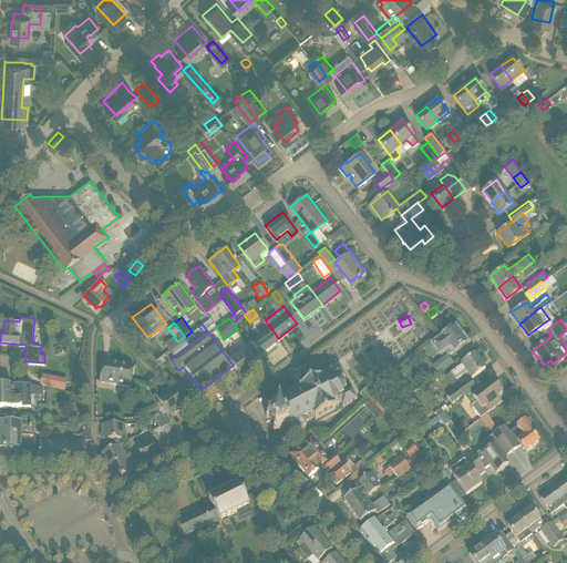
[(278,338),(269,325),(268,325),(250,339),(260,351),(278,338)]
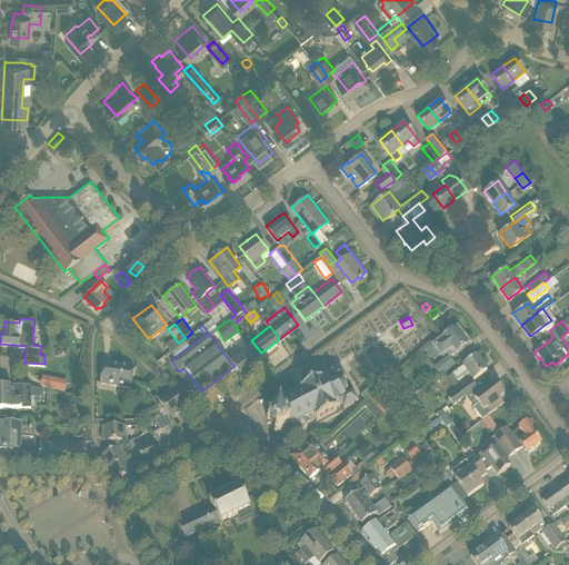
[(446,349),(448,353),(449,354),(450,354),(467,340),(457,327),(435,344),(441,353),(446,349)]
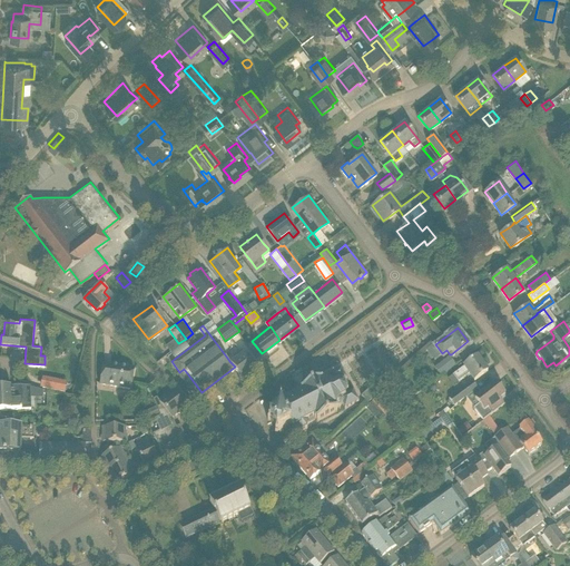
[(259,370),(253,361),(242,347),(234,352),(236,355),(229,361),(235,367),(245,381),(259,370)]
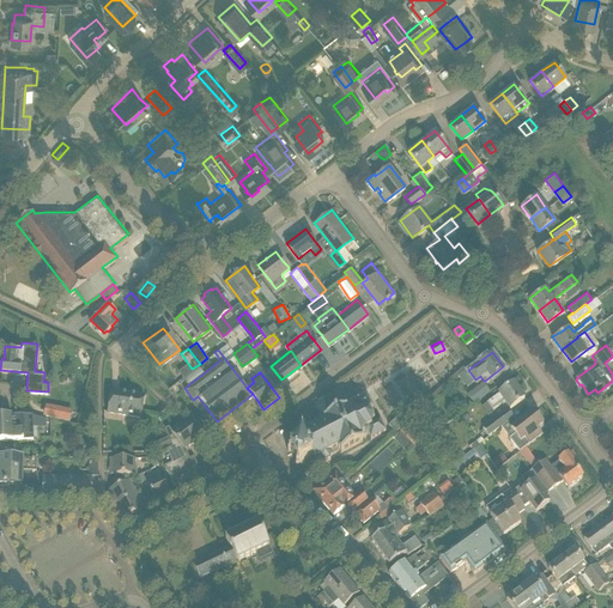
[(484,381),(483,380),(466,391),(473,400),(477,397),(490,388),(485,381),(484,381)]
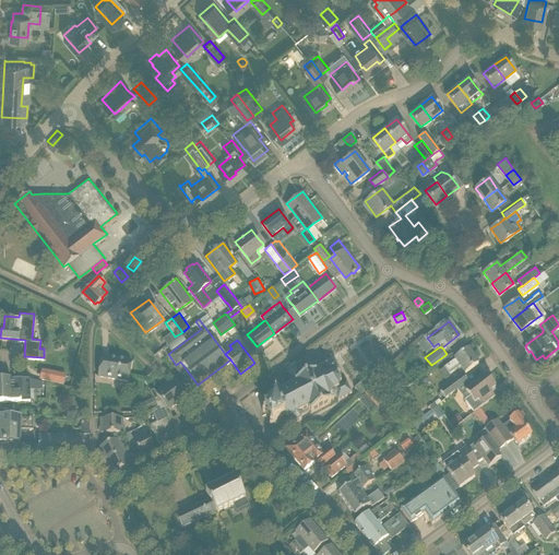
[(478,361),(467,347),(444,365),(449,370),(459,363),(464,370),(478,361)]
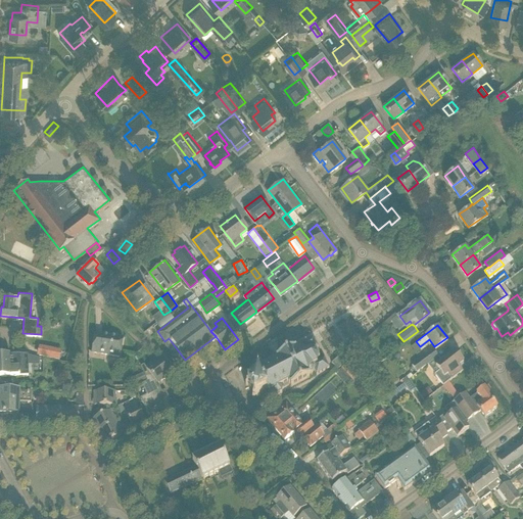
[(92,349),(120,354),(123,335),(108,333),(108,335),(94,333),(92,349)]
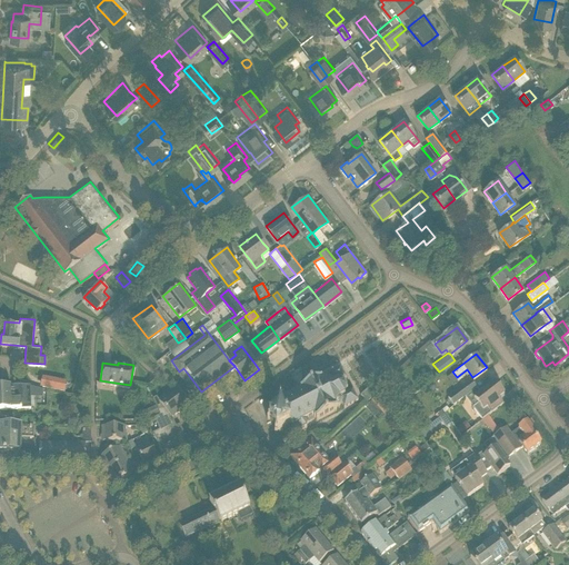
[(267,416),(269,417),(275,427),(275,429),(277,430),(277,428),(288,423),(290,423),(291,425),(296,423),(297,425),(301,427),(307,424),(308,419),(315,416),(316,418),(336,407),(335,404),(338,404),(338,405),(339,404),(340,399),(343,405),(357,398),(351,387),(343,392),(346,387),(347,387),(347,386),(346,386),(343,380),(345,379),(342,379),(342,380),(338,379),(346,375),(340,365),(327,373),(329,377),(325,377),(322,382),(320,377),(300,388),(302,393),(295,397),(293,395),(289,393),(285,395),(283,400),(285,403),(280,405),(280,406),(277,407),(278,409),(270,414),(268,414),(267,416)]
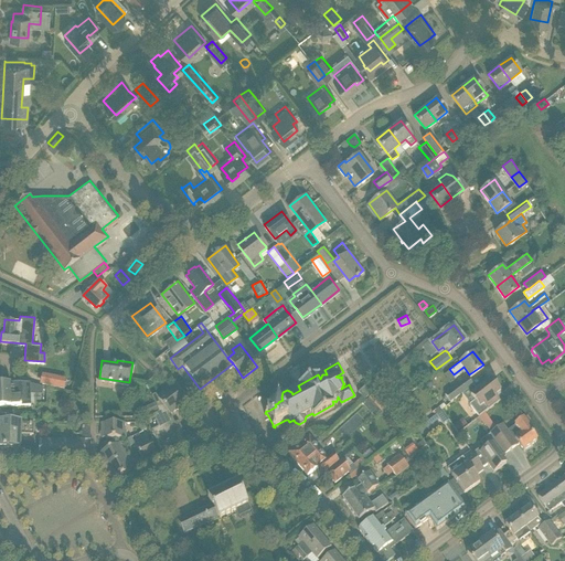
[(50,383),(60,385),(62,374),(52,372),(50,383)]
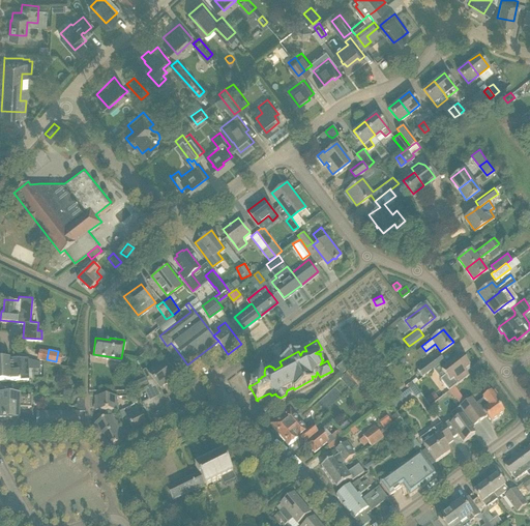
[(417,368),(422,374),(443,358),(439,352),(417,368)]
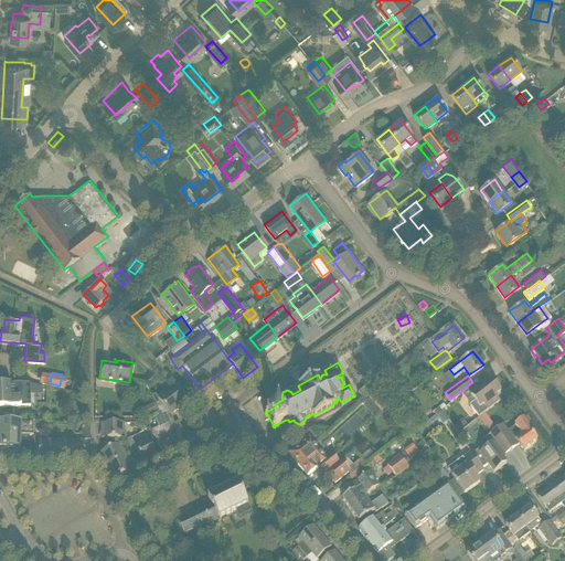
[(478,387),(477,385),(470,390),(472,391),(470,393),(473,398),(469,402),(479,414),(499,398),(494,392),(500,389),(491,377),(478,387)]
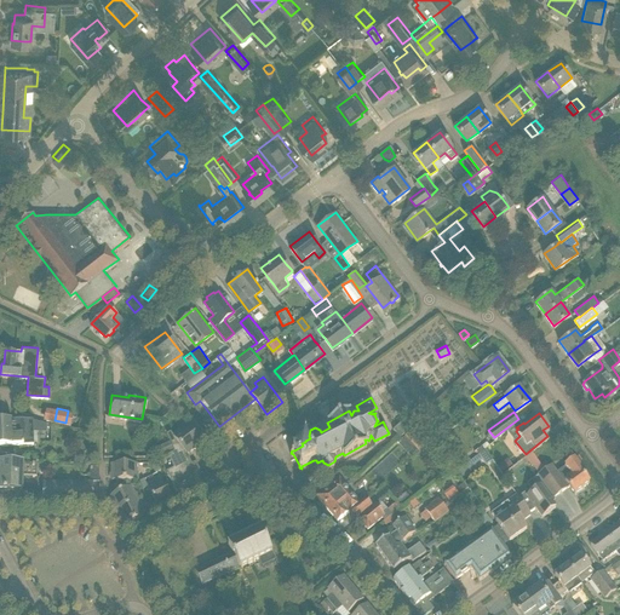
[(400,435),(414,423),(407,414),(392,427),(400,435)]
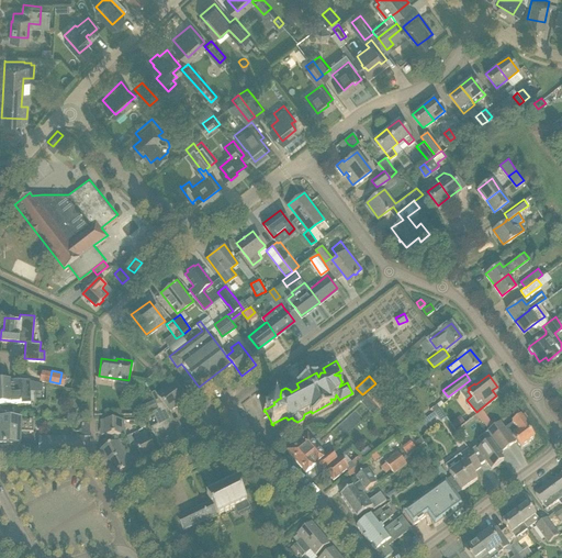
[(2,379),(0,379),(0,402),(3,402),(11,402),(11,401),(30,401),(29,389),(35,389),(35,381),(29,380),(20,379),(10,379),(2,379)]
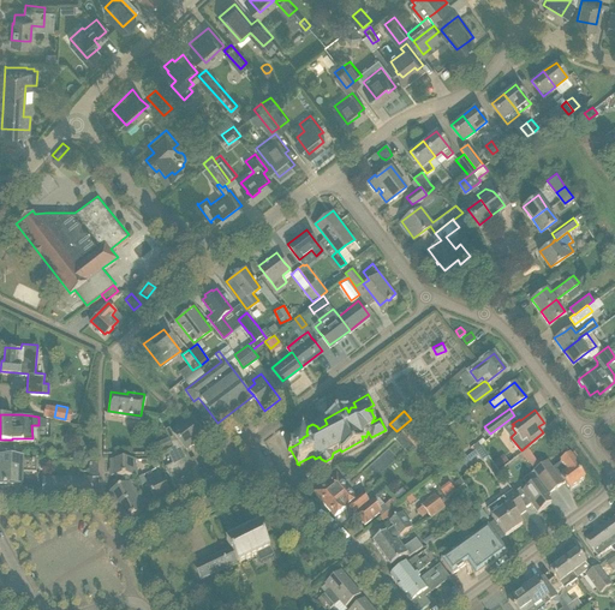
[(199,436),(186,419),(172,430),(169,425),(165,428),(168,436),(169,437),(174,435),(184,448),(185,447),(199,436)]
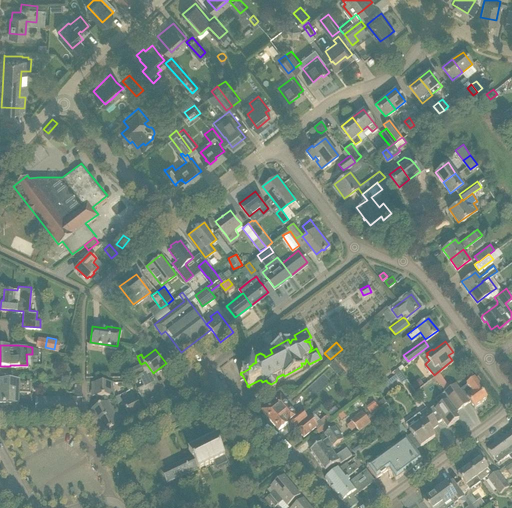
[(353,366),(340,352),(334,358),(347,372),(353,366)]
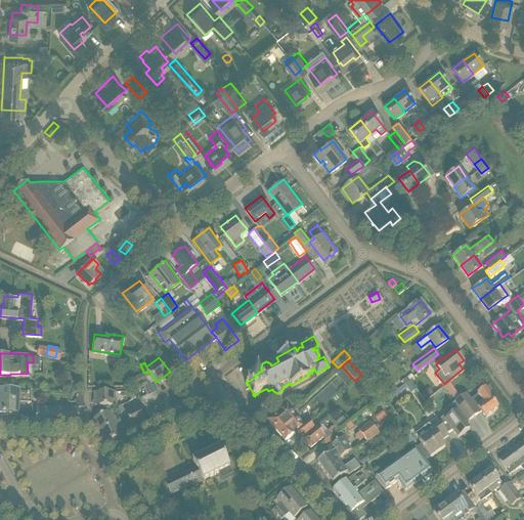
[(175,407),(165,388),(162,389),(158,381),(157,382),(148,371),(144,373),(145,378),(146,380),(141,382),(146,393),(140,396),(146,409),(151,419),(153,418),(154,420),(166,414),(165,412),(175,407)]
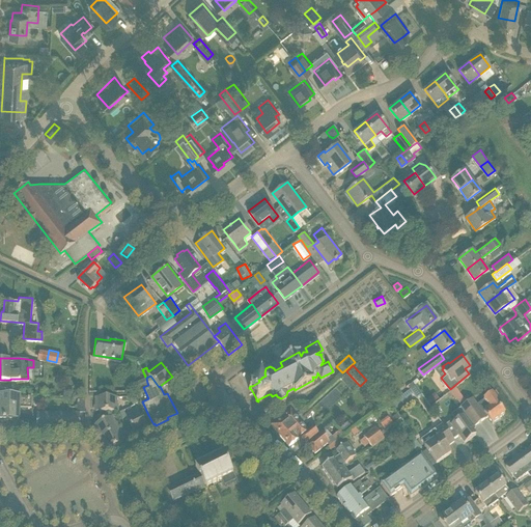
[(135,389),(147,383),(146,378),(145,377),(132,382),(135,389)]
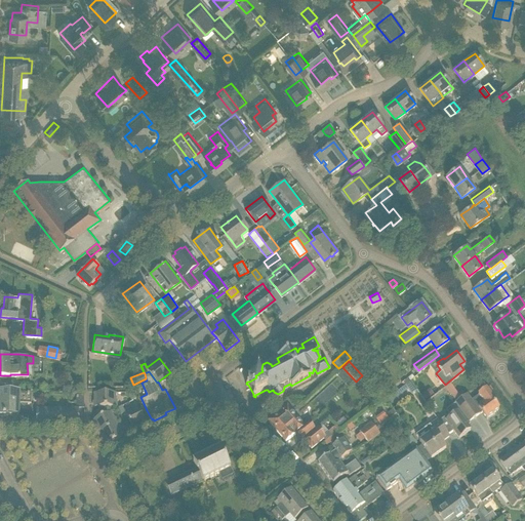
[(405,383),(410,378),(413,375),(411,372),(402,379),(405,383)]
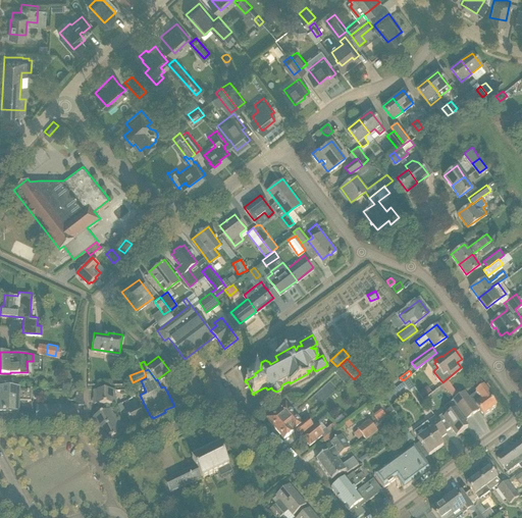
[(403,380),(405,382),(405,383),(407,386),(412,382),(408,376),(403,380)]
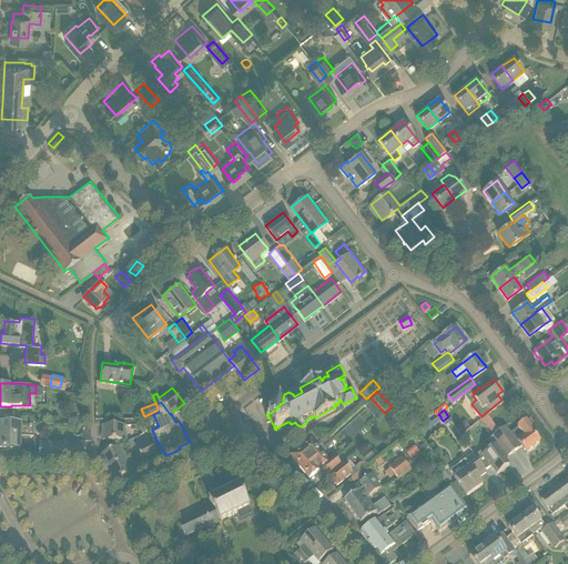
[(440,418),(440,416),(438,414),(417,430),(421,433),(440,418)]
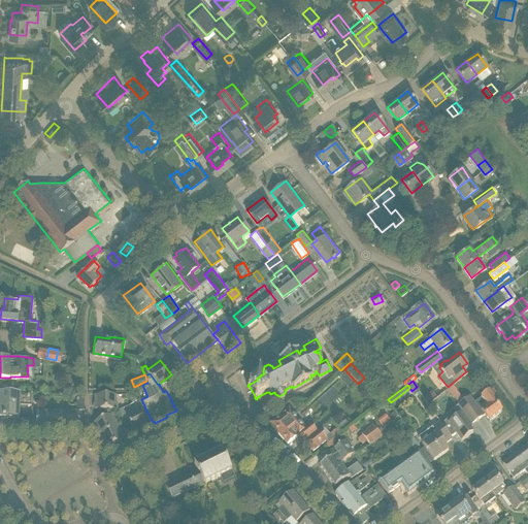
[(431,389),(424,395),(427,399),(435,394),(431,389)]
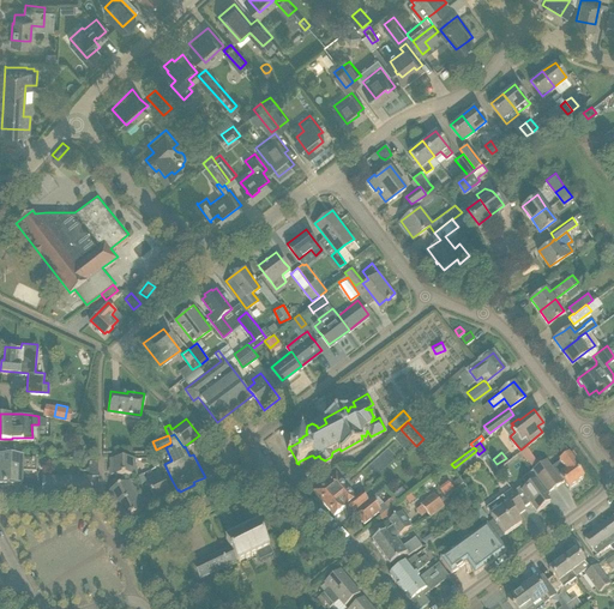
[(546,458),(539,463),(554,486),(564,478),(569,486),(583,475),(575,463),(576,462),(570,452),(551,465),(546,458)]
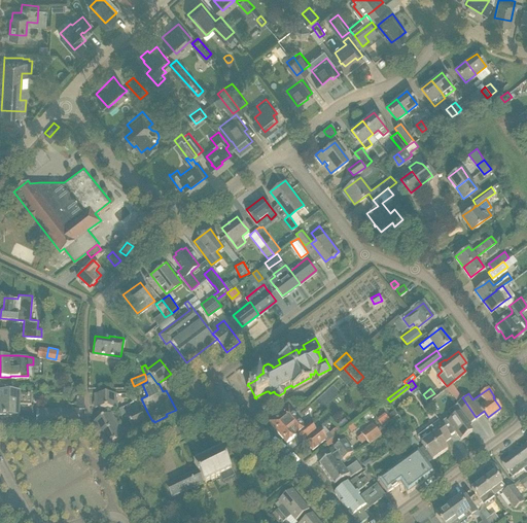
[(31,403),(31,392),(0,390),(0,413),(3,414),(3,415),(5,415),(5,414),(19,415),(19,403),(31,403)]
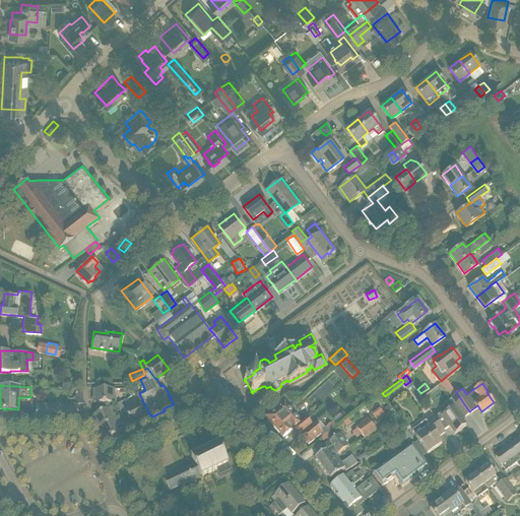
[(104,400),(104,408),(109,405),(109,400),(114,400),(114,386),(93,386),(93,400),(104,400)]
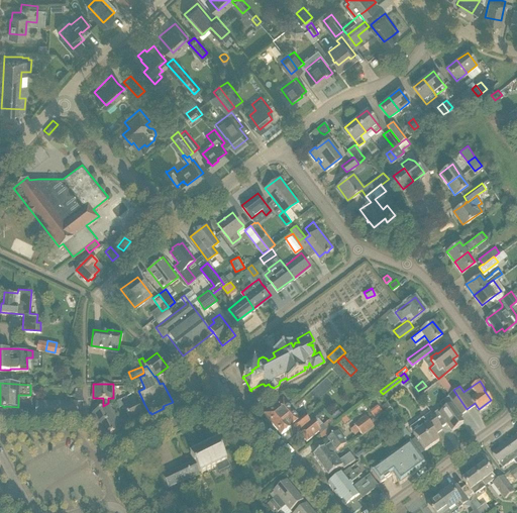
[(467,409),(453,390),(439,401),(444,408),(439,412),(451,429),(462,421),(458,415),(467,409)]
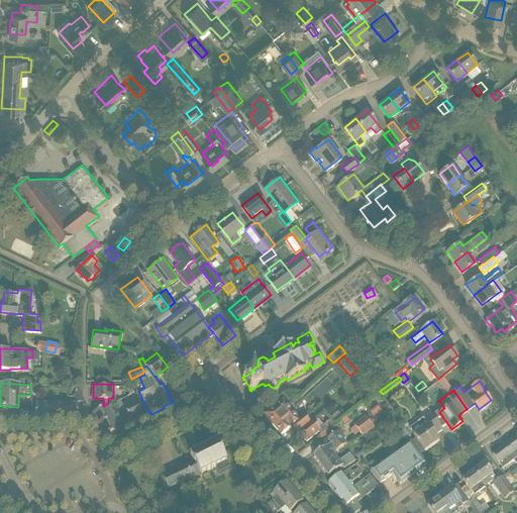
[(310,420),(303,411),(298,415),(283,396),(272,405),(264,411),(281,432),(289,426),(290,425),(296,431),(298,429),(310,420)]
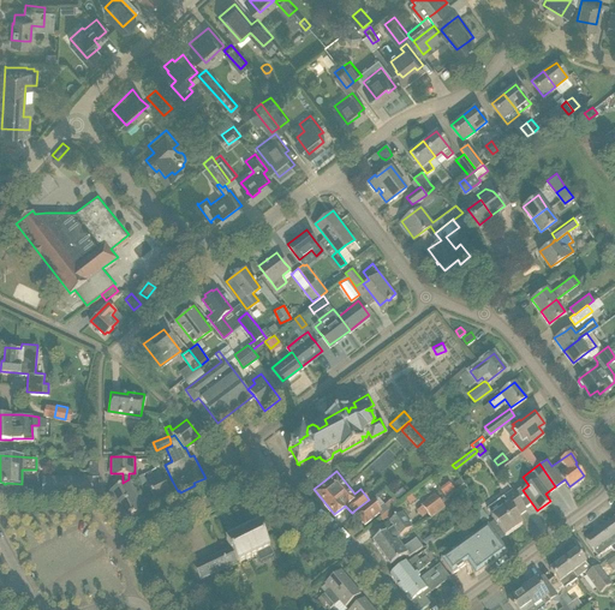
[(153,495),(147,498),(149,504),(171,495),(161,472),(145,479),(153,495)]
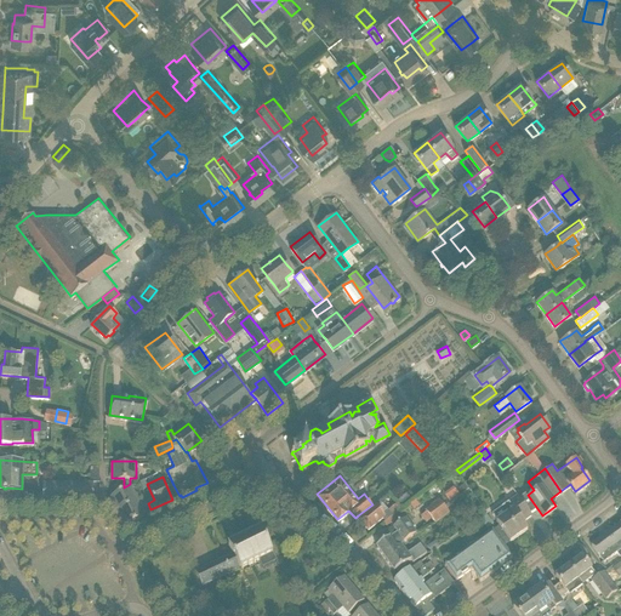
[(44,482),(44,498),(92,497),(91,480),(44,482)]
